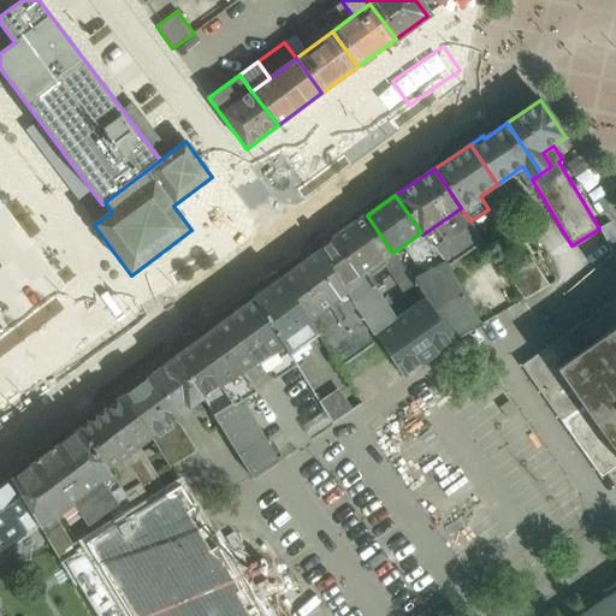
[(461,208),(422,235),(446,265),(448,266),(484,242),(471,221),(461,208)]
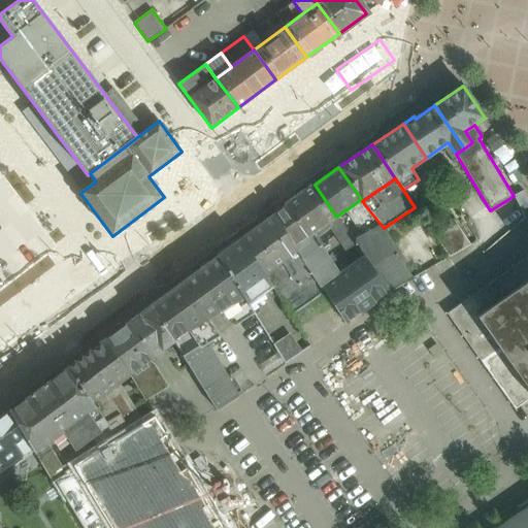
[(314,184),(285,204),(286,206),(274,215),(295,246),(308,237),(317,231),(336,217),(315,185),(314,184)]
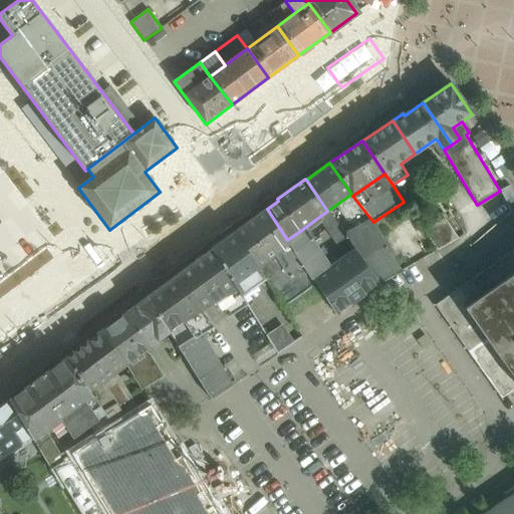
[(351,194),(336,205),(355,230),(372,221),(352,196),(351,194)]
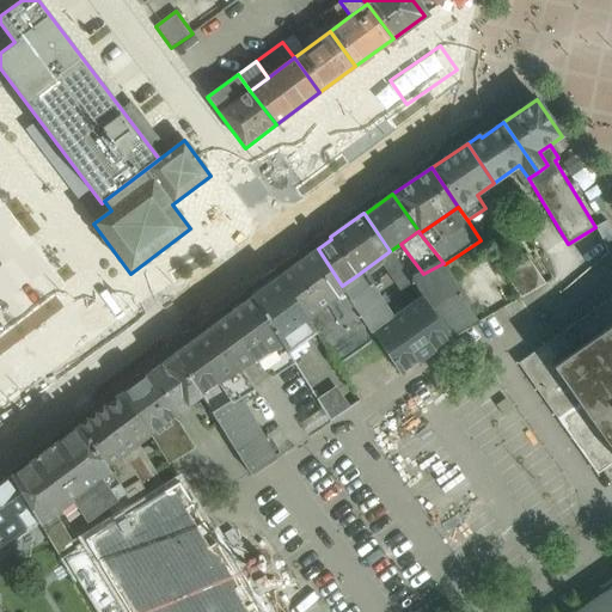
[(318,249),(280,277),(306,318),(328,303),(344,289),(342,286),(318,249)]
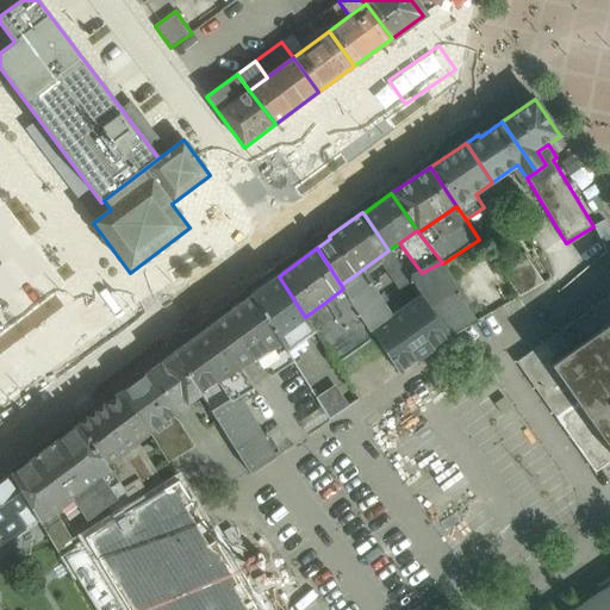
[(410,280),(388,250),(366,267),(369,272),(381,263),(399,290),(411,282),(410,280)]
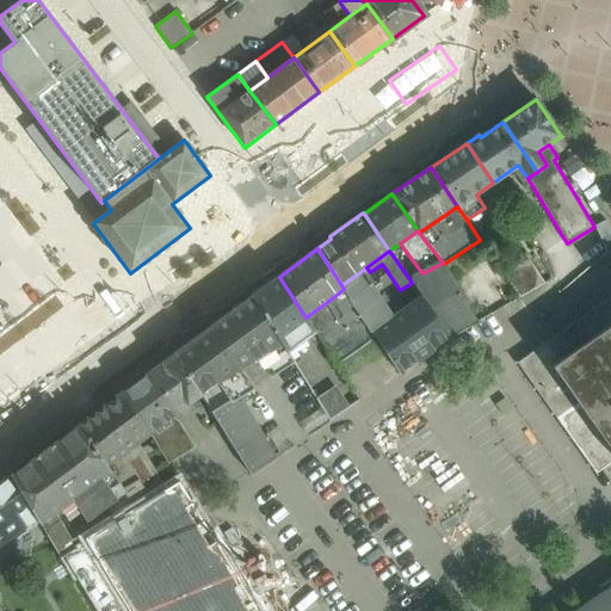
[(529,260),(504,275),(520,298),(544,284),(529,260)]
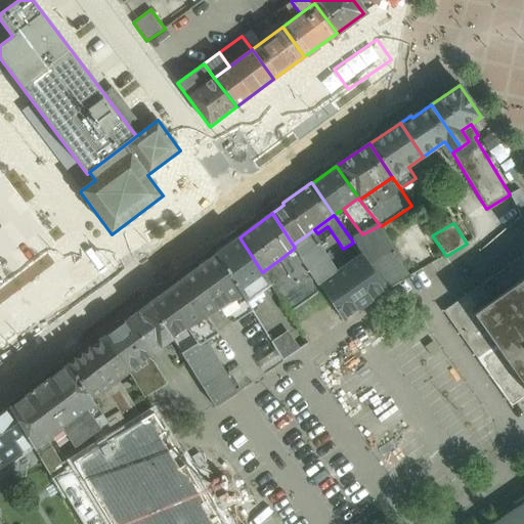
[(362,234),(352,241),(353,243),(362,256),(386,289),(408,276),(381,226),(380,225),(362,234)]
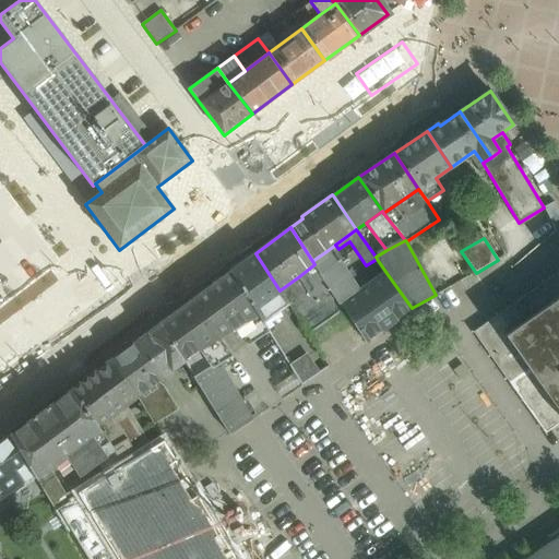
[(359,293),(340,261),(335,264),(326,251),(312,261),(314,264),(319,272),(330,288),(341,306),(359,293)]
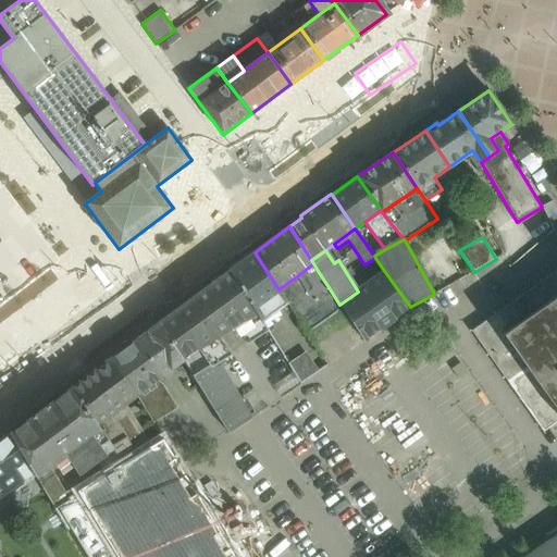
[(279,289),(255,252),(230,270),(257,312),(261,320),(286,301),(279,289)]
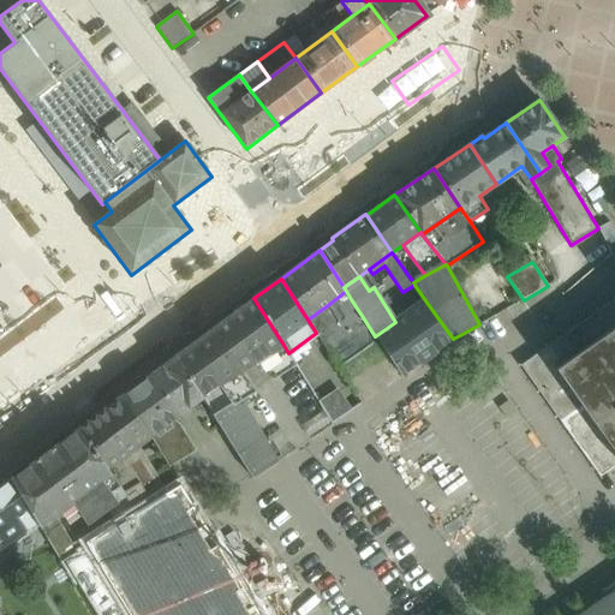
[(346,291),(329,304),(334,311),(351,299),(346,291)]
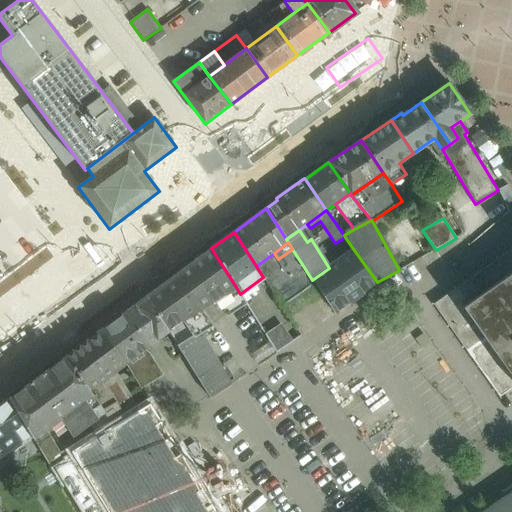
[(176,274),(200,309),(201,308),(202,310),(236,287),(211,248),(176,274)]
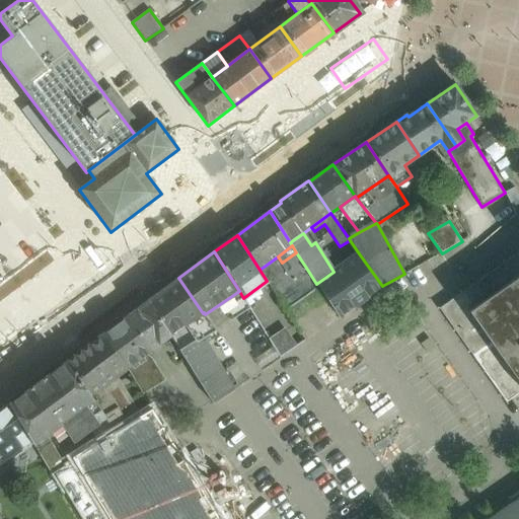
[(518,251),(440,308),(472,355),(491,341),(469,311),(518,276),(518,251)]
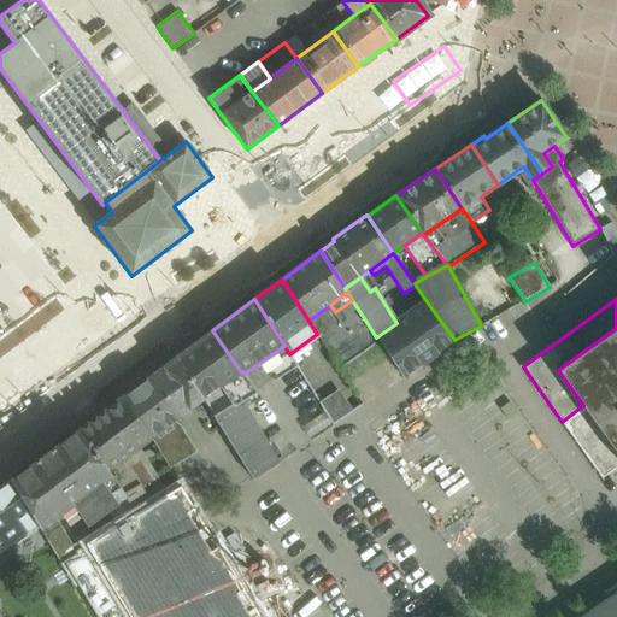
[(352,300),(335,312),(347,330),(364,318),(352,300)]
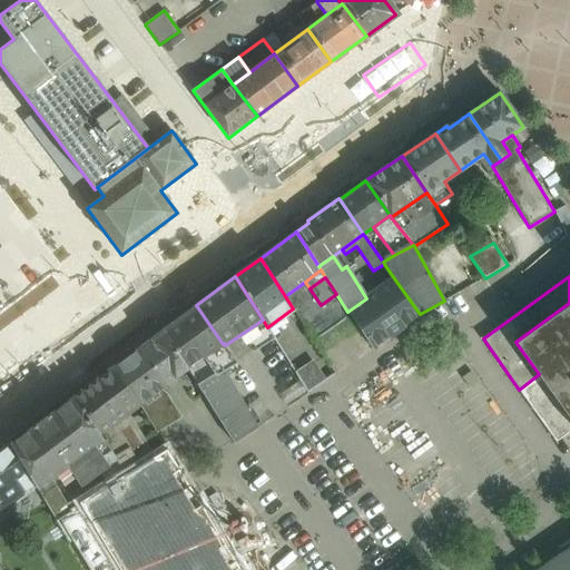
[(394,278),(366,298),(347,312),(350,315),(372,349),(420,315),(420,314),(394,278)]
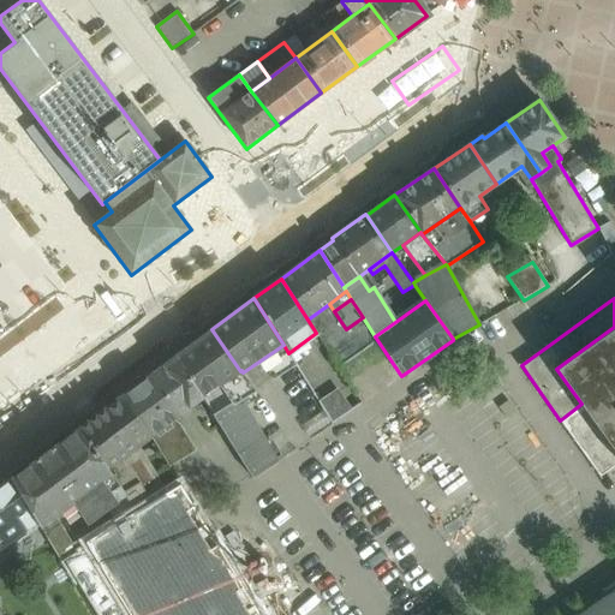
[(346,329),(324,345),(339,368),(377,340),(375,336),(363,317),(346,329)]
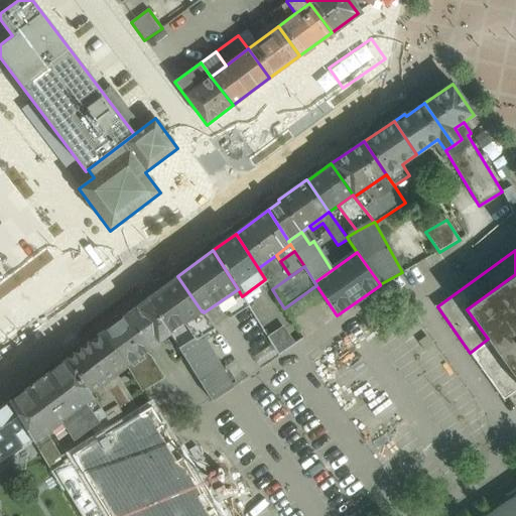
[(491,344),(515,325),(515,274),(467,309),(488,339),(491,344)]
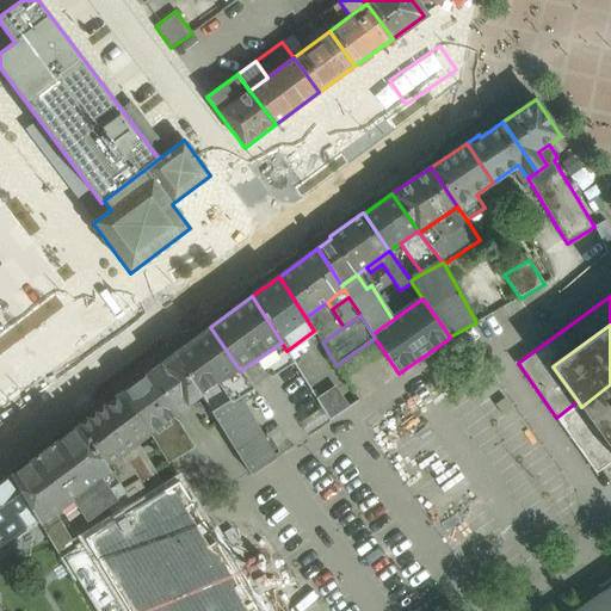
[(239,369),(210,327),(174,353),(201,394),(239,369)]
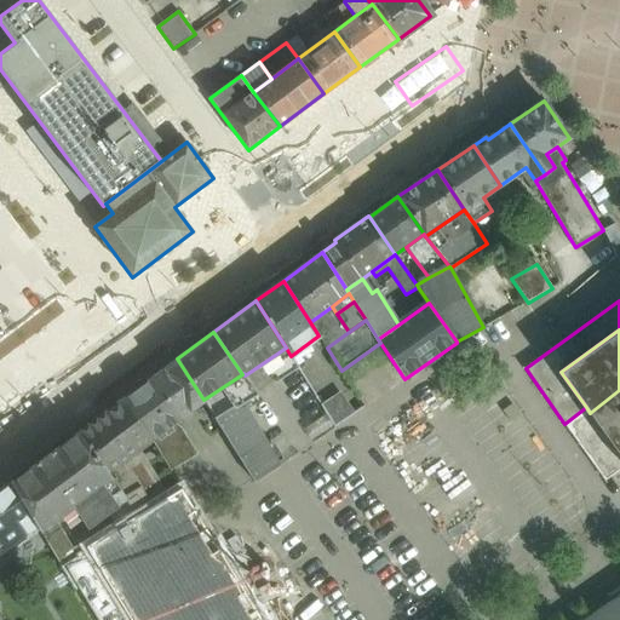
[(204,400),(177,359),(149,379),(178,422),(204,401),(204,400)]
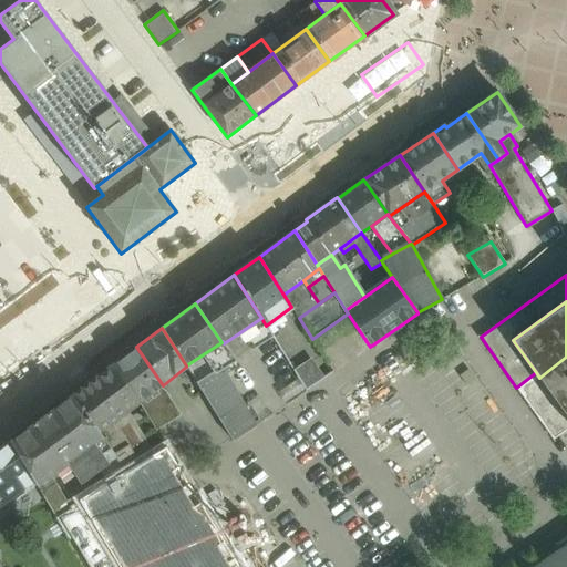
[(222,342),(186,366),(186,367),(197,383),(223,368),(225,373),(238,364),(224,343),(223,341),(222,342)]
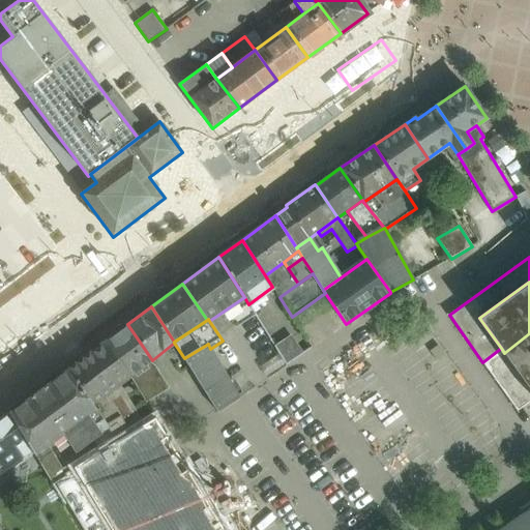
[(152,360),(127,324),(104,343),(129,377),(130,376),(149,361),(152,360)]
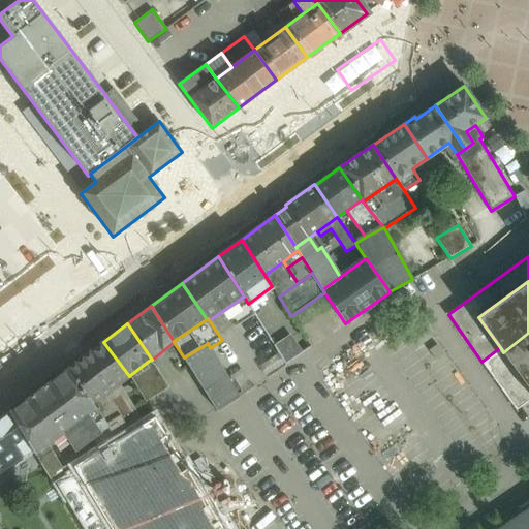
[(528,333),(503,352),(528,389),(528,333)]
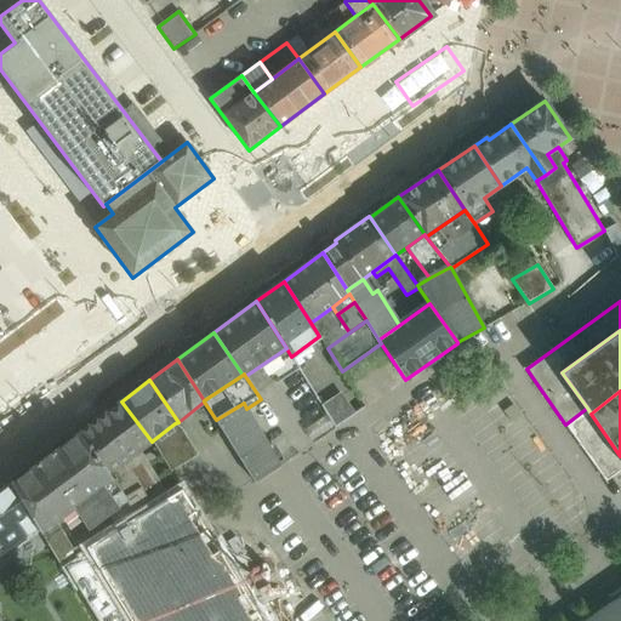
[(340,398),(324,409),(335,428),(353,416),(340,398)]
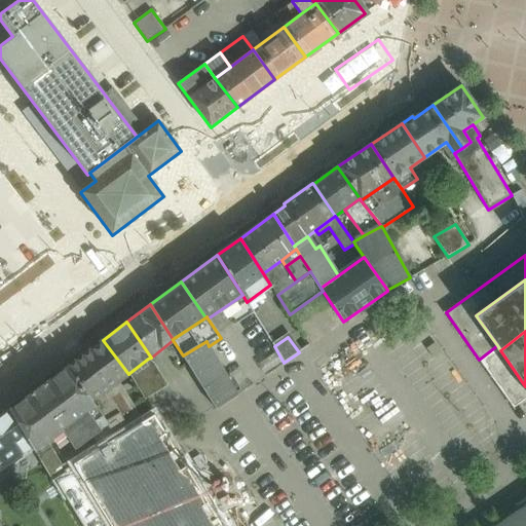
[(128,374),(103,340),(98,343),(66,367),(91,401),(118,381),(123,378),(128,374)]
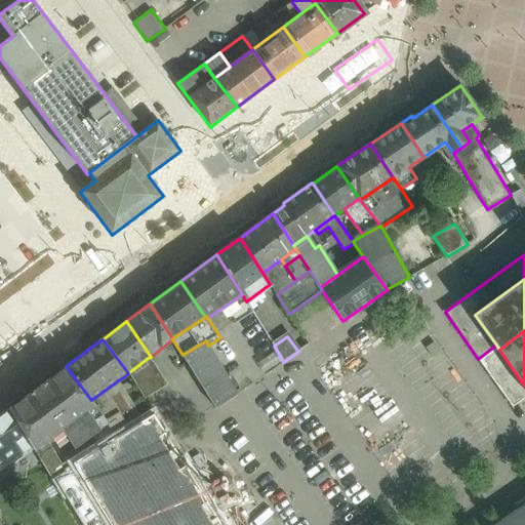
[(206,340),(183,355),(216,409),(237,395),(208,346),(206,340)]
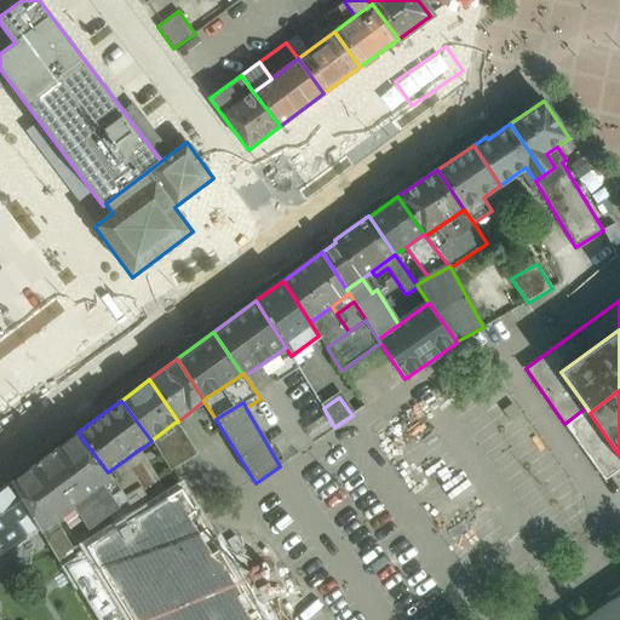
[(586,407),(564,424),(601,475),(619,461),(619,455),(590,413),(586,407)]
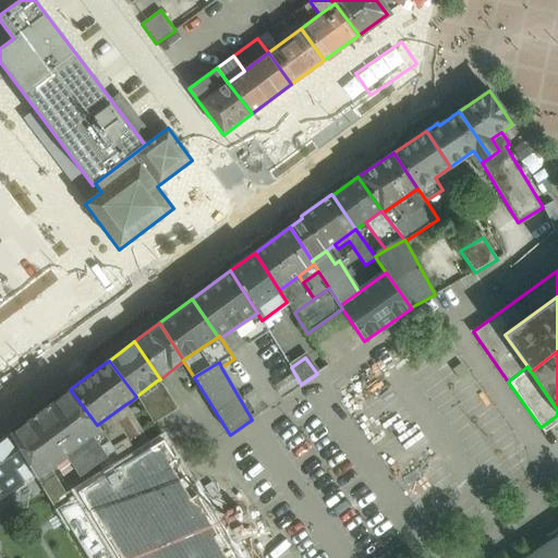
[(157,380),(137,396),(154,424),(179,409),(164,385),(157,380)]
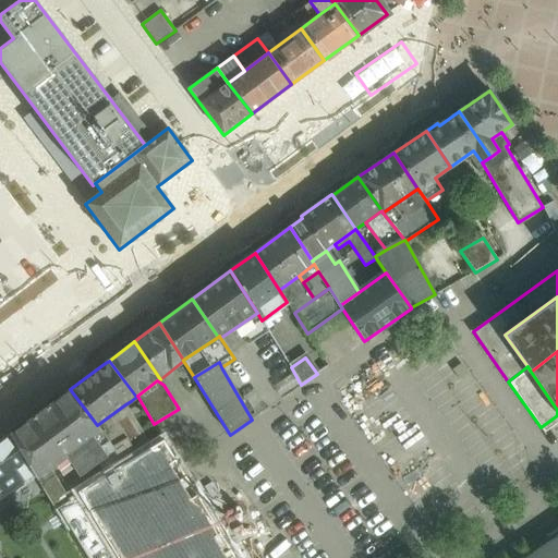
[(40,411),(68,456),(79,475),(97,461),(106,474),(122,464),(97,425),(70,389),(40,411)]
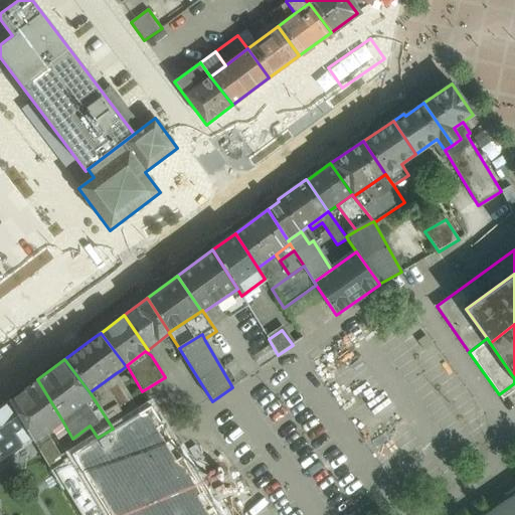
[(140,412),(120,378),(116,373),(90,392),(113,428),(114,428),(140,412)]
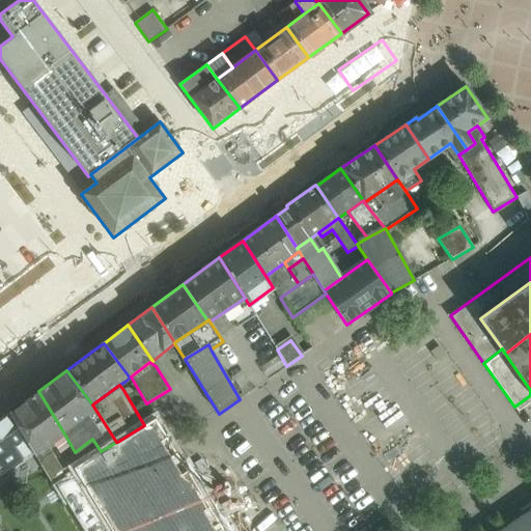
[(64,434),(38,391),(9,413),(32,450),(53,484),(66,476),(52,453),(47,447),(64,434)]
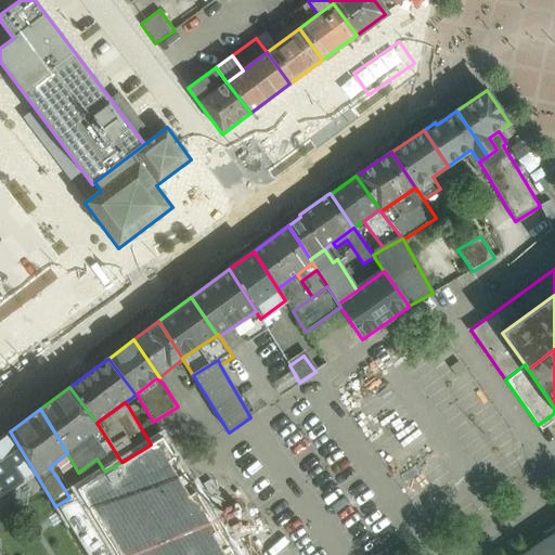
[(0,438),(0,476),(9,489),(34,470),(10,431),(0,438)]
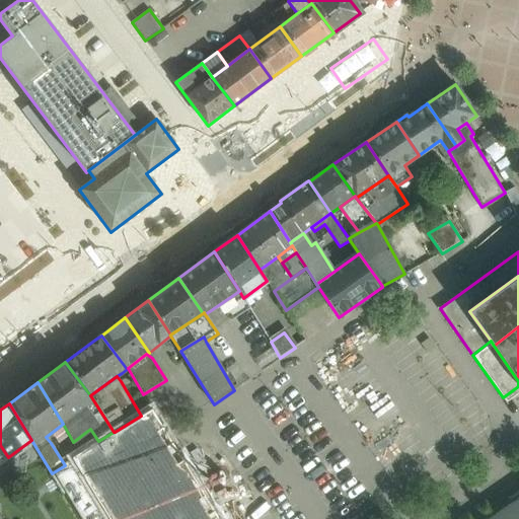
[(141,416),(115,432),(114,432),(98,441),(72,457),(109,518),(219,518),(152,409),(141,416)]
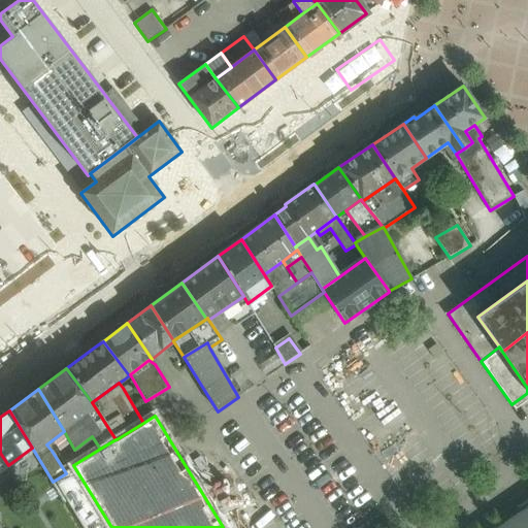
[(527,527),(527,506),(497,527),(527,527)]
